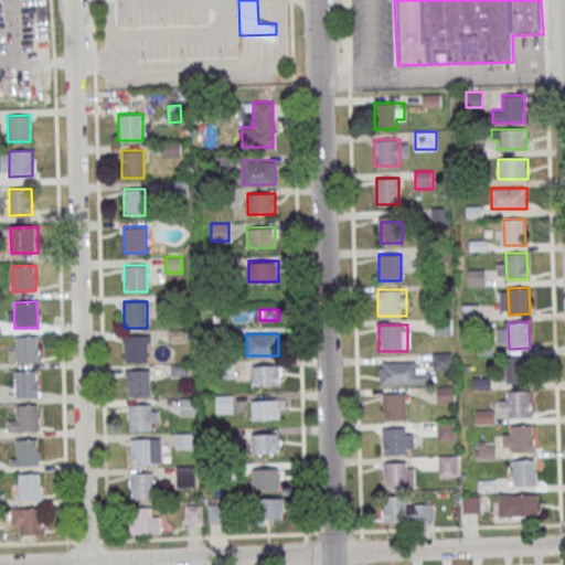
[(149,361),(149,334),(125,334),(125,361),(149,361)]
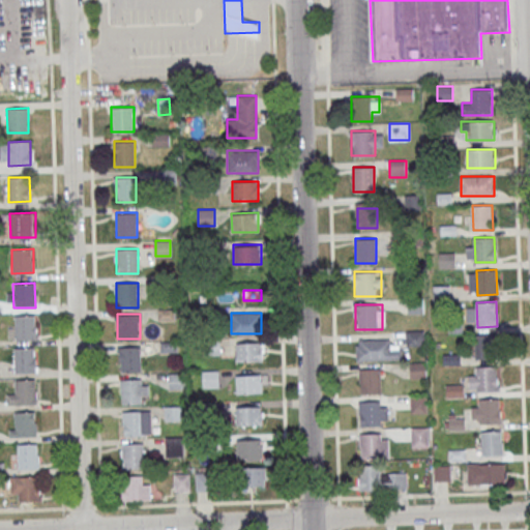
[(15,317),(36,316),(37,340),(16,341),(15,317)]
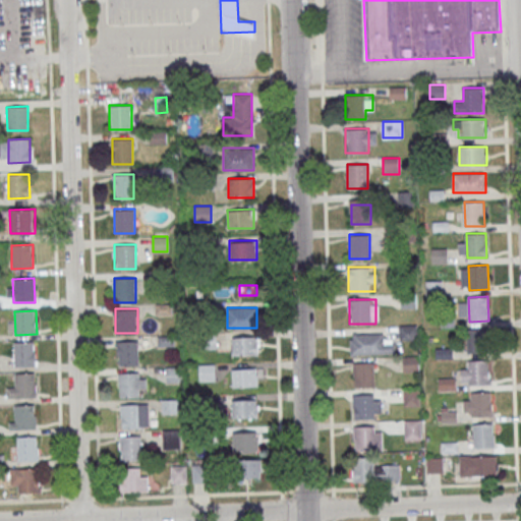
[(416,339),(416,326),(401,326),(401,339),(416,339)]
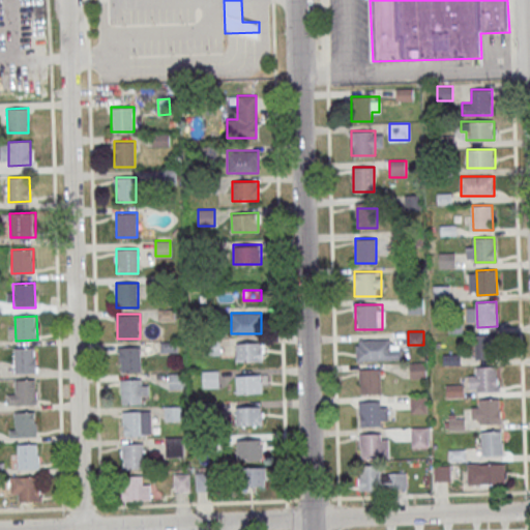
[(477,333),(497,332),(498,357),(478,357),(477,333)]
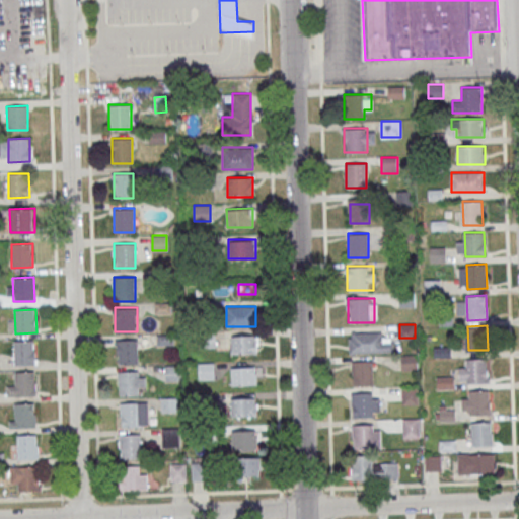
[(383,332),(348,332),(348,353),(392,353),(392,338),(383,338),(383,332)]
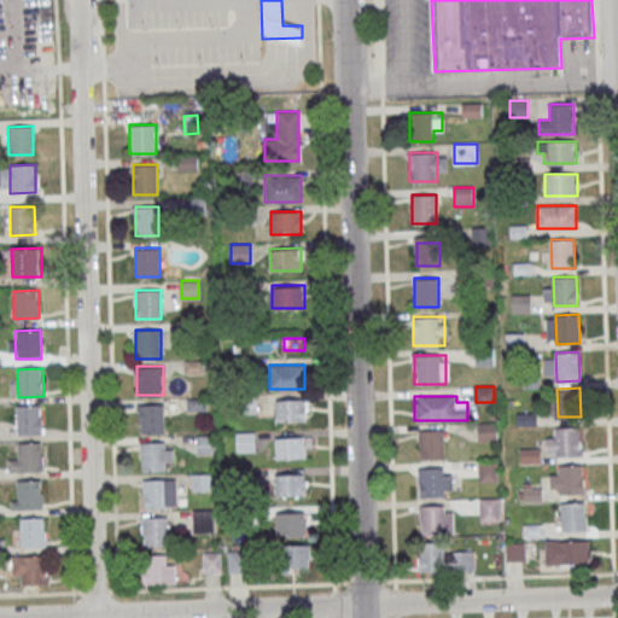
[(275,420),(308,420),(308,400),(275,400),(275,420)]
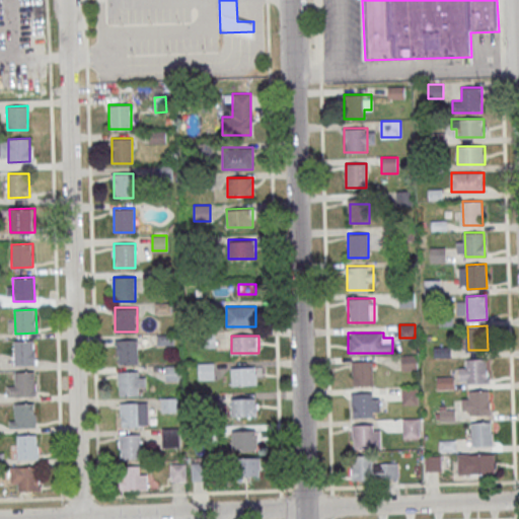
[(13,341),(34,340),(34,364),(13,364),(13,341)]
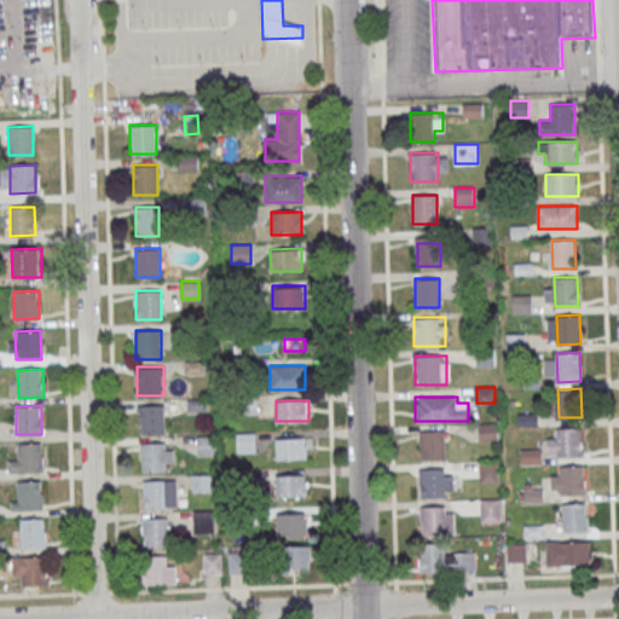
[(165,434),(165,405),(139,405),(139,434),(165,434)]
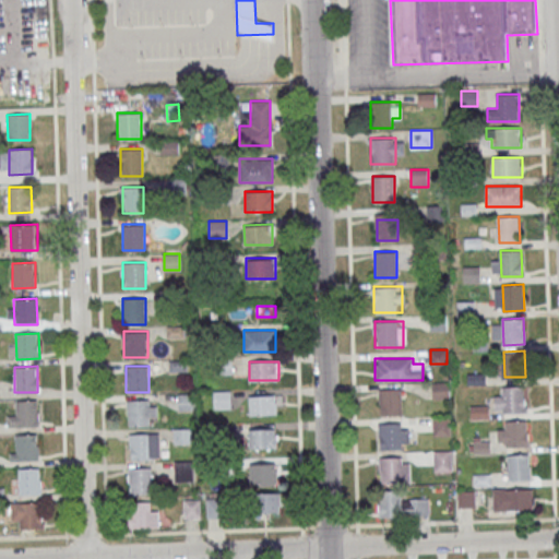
[(449,382),(431,382),(431,399),(449,399),(449,382)]
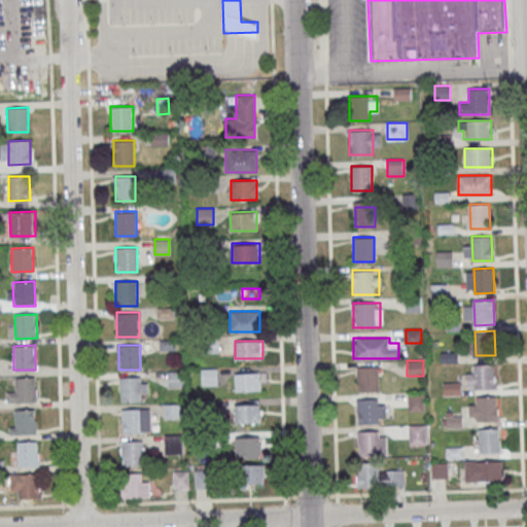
[(475,364),(494,364),(494,389),(475,389),(475,364)]
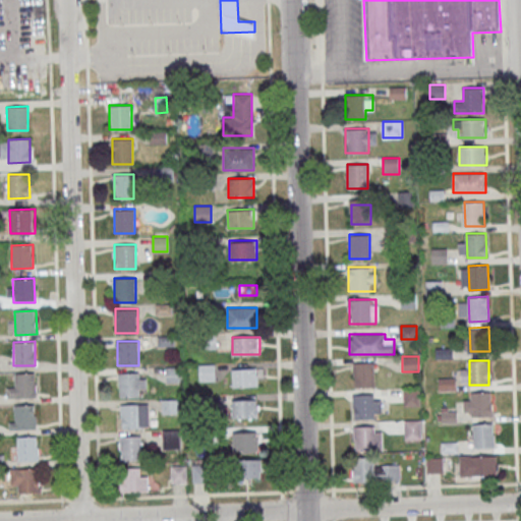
[(354,387),(373,387),(373,362),(354,362),(354,387)]
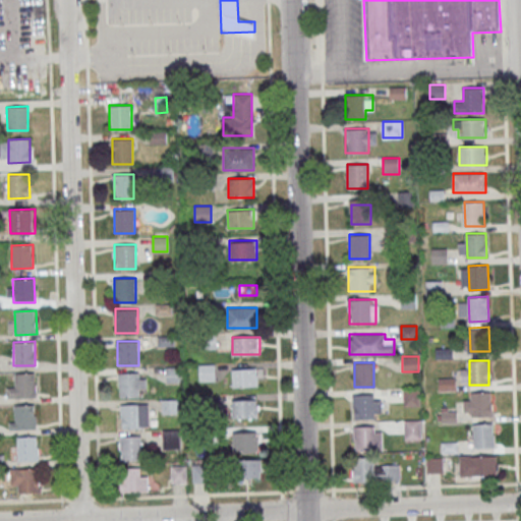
[(198,381),(215,381),(215,364),(198,364),(198,381)]
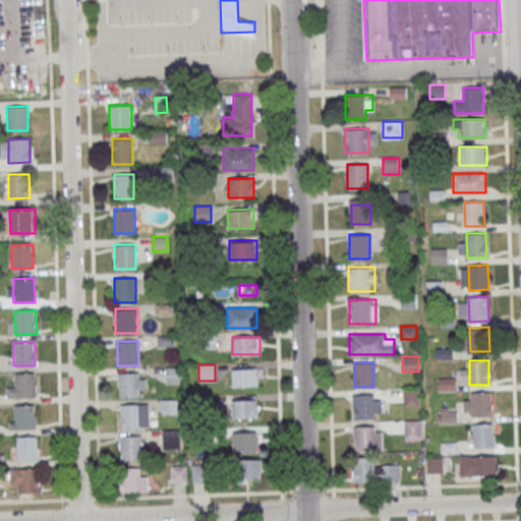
[(181,367),(167,367),(167,382),(181,382),(181,367)]
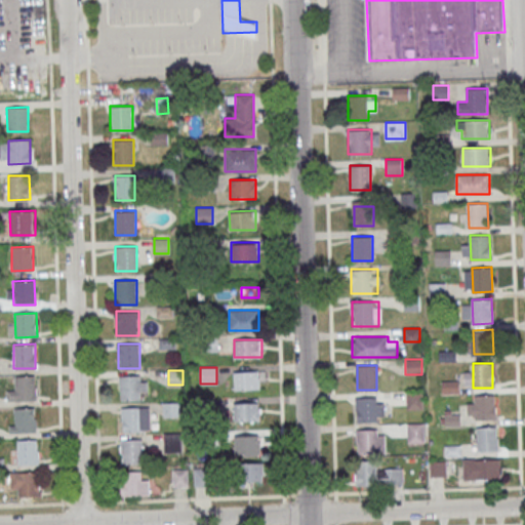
[(260,371),(234,371),(234,390),(260,390),(260,371)]
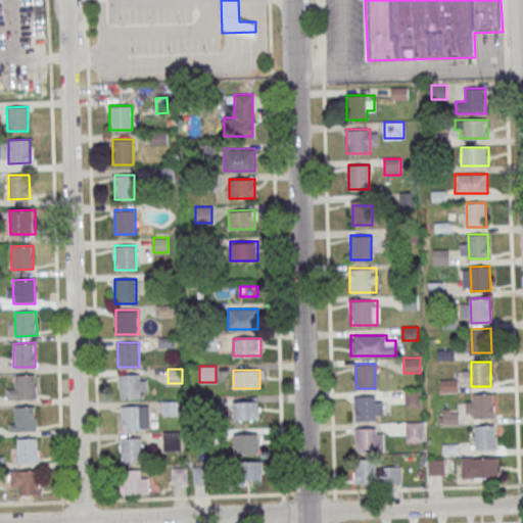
[(15,375),(36,374),(37,398),(15,399),(15,375)]
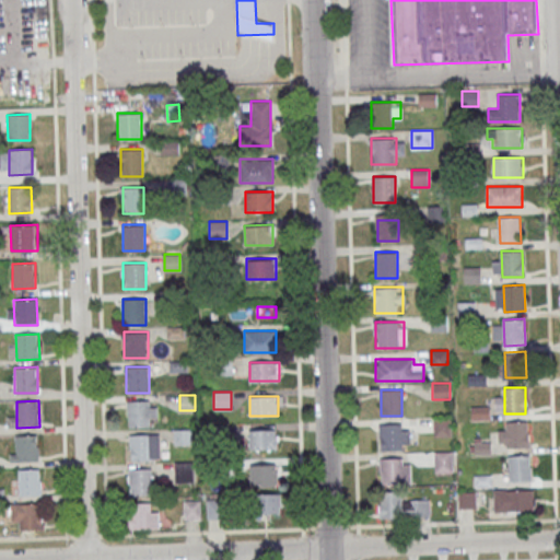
[(150,427),(150,400),(128,400),(128,427),(150,427)]
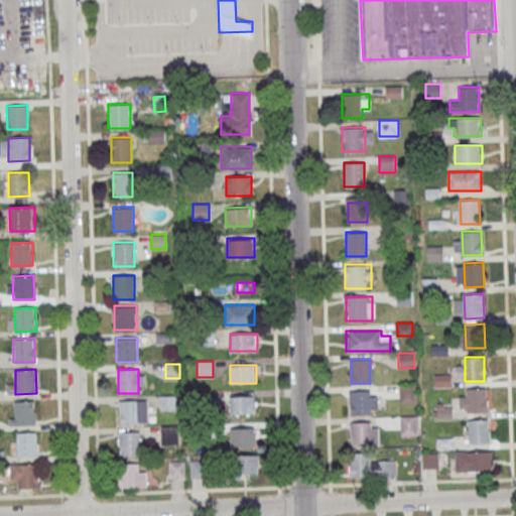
[(450,375),(434,375),(434,386),(450,386),(450,375)]
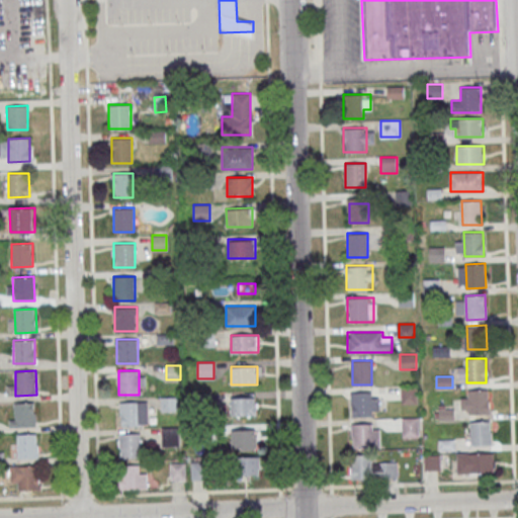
[(417,386),(401,386),(401,403),(417,403),(417,386)]
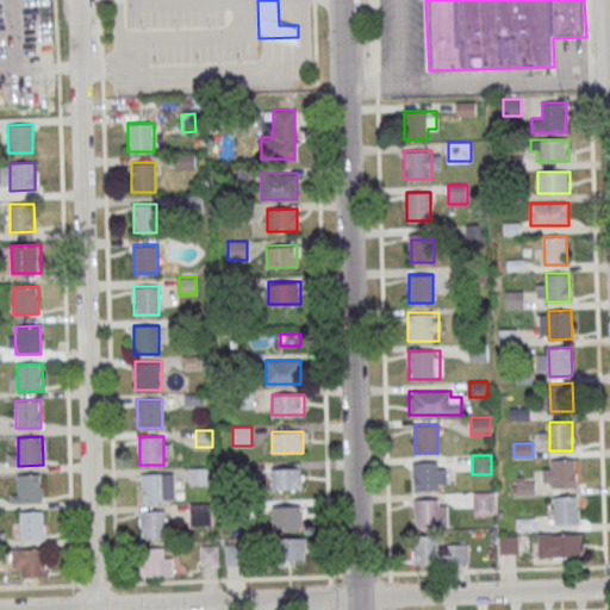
[(552,460),(574,459),(576,487),(553,489),(552,460)]
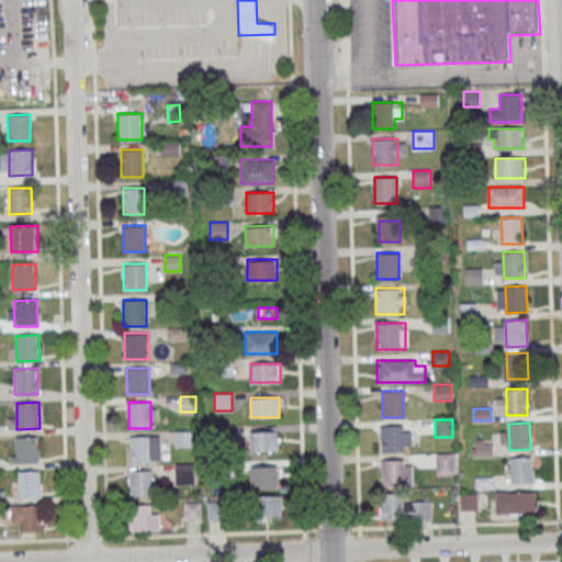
[(380,451),(411,451),(411,426),(380,426),(380,451)]
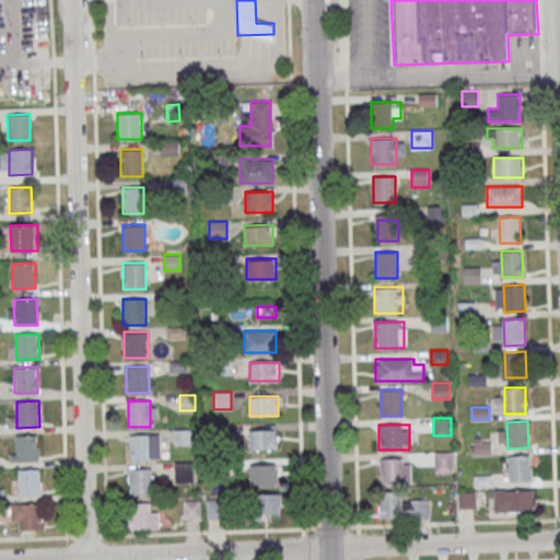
[(191,445),(191,429),(175,429),(175,445),(191,445)]
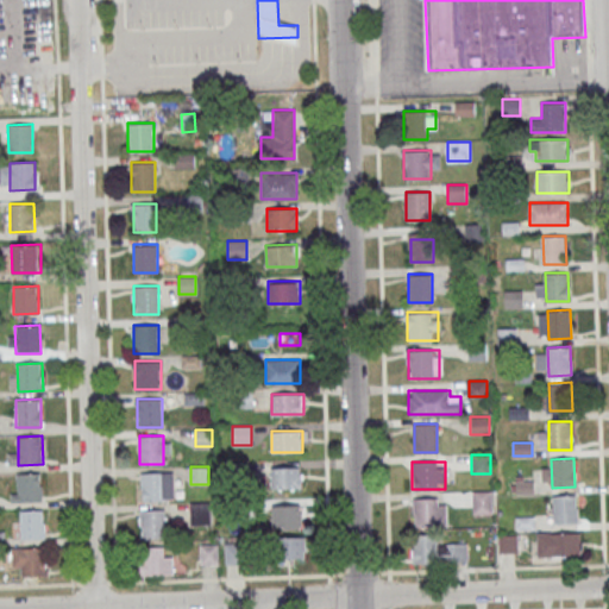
[(270,466),(270,489),(302,489),(302,466),(270,466)]
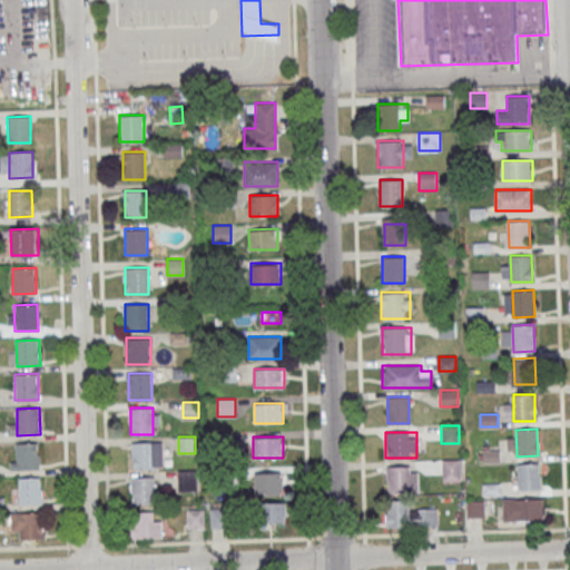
[(131,468),(172,468),(172,459),(164,459),(164,441),(131,441),(131,468)]
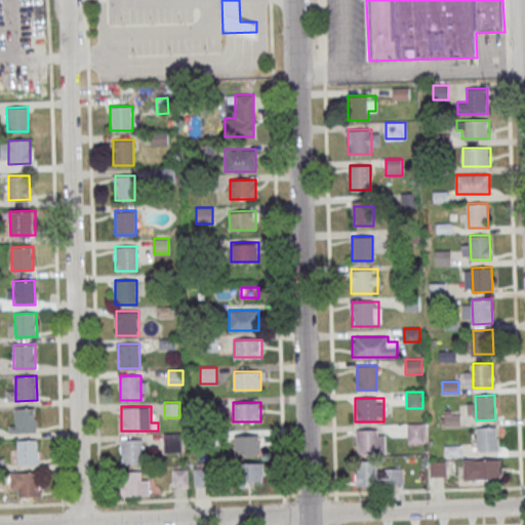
[(14,408),(36,407),(37,432),(15,432),(14,408)]
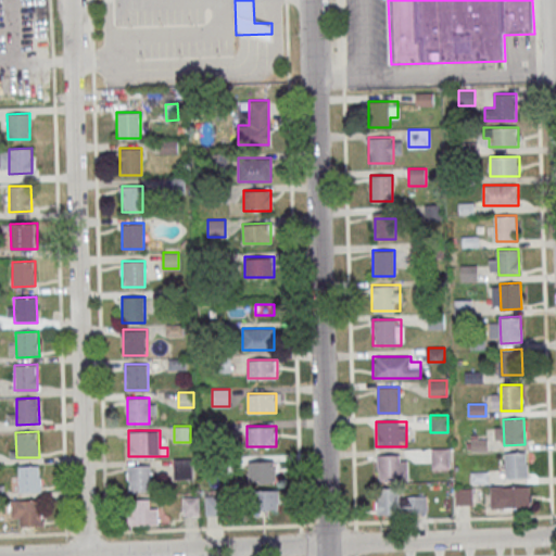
[(488,451),(488,438),(467,438),(467,451),(488,451)]
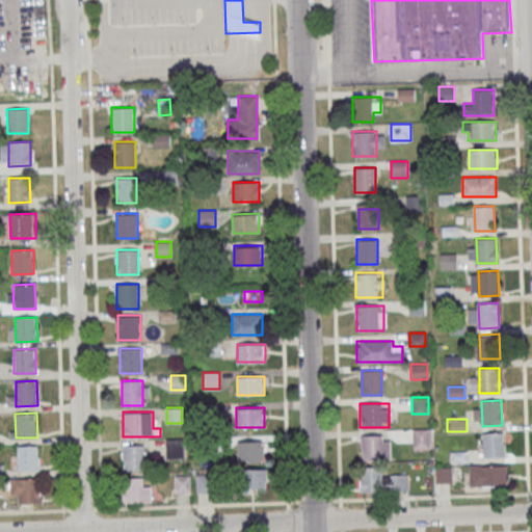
[(429,448),(429,429),(413,429),(413,448),(429,448)]
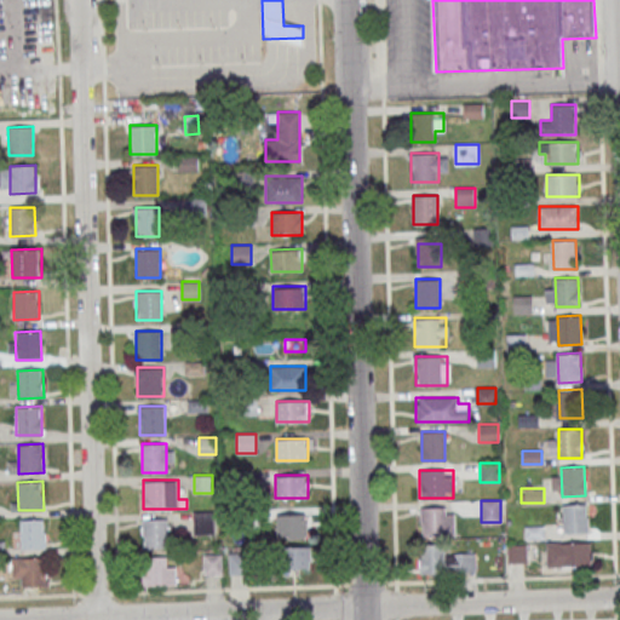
[(563,504),(587,503),(587,532),(564,533),(563,504)]
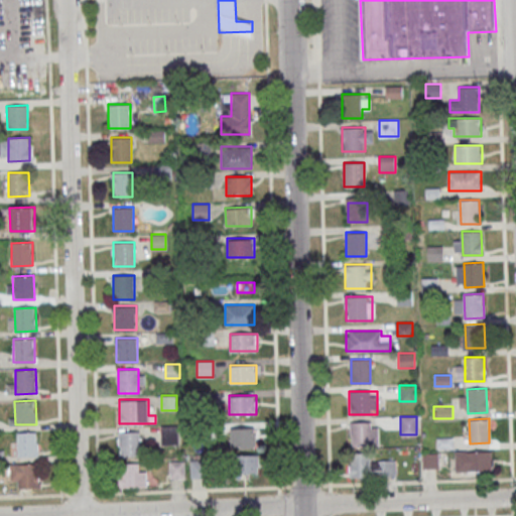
[(378,421),(351,421),(351,446),(378,446),(378,421)]
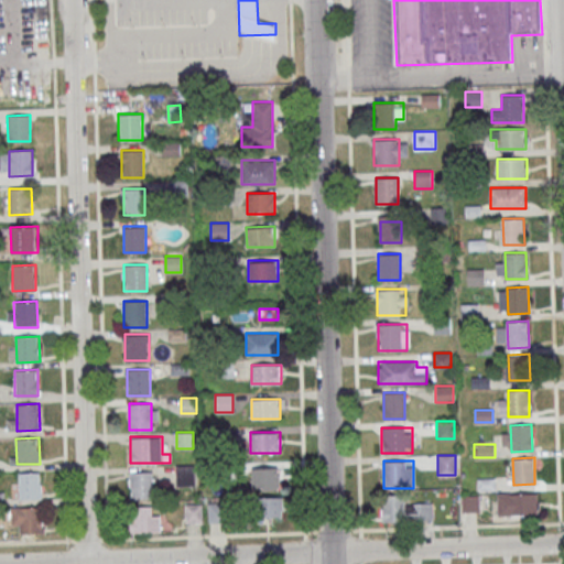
[(196,465),(176,465),(176,486),(196,486),(196,465)]
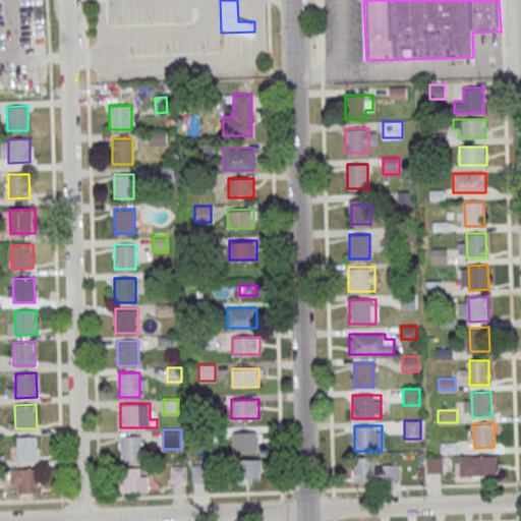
[(233,450),(259,450),(259,431),(233,431),(233,450)]
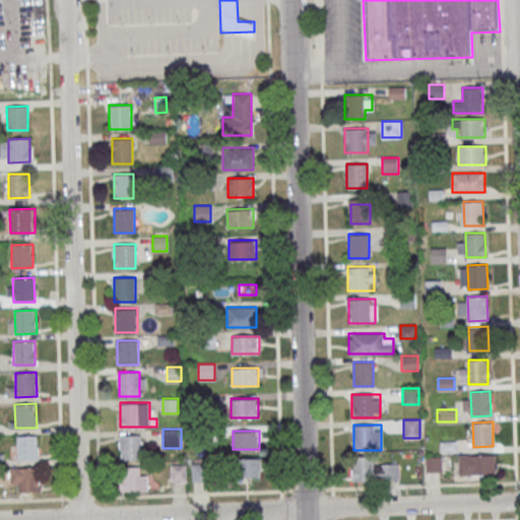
[(16,436),(38,435),(39,459),(17,459),(16,436)]
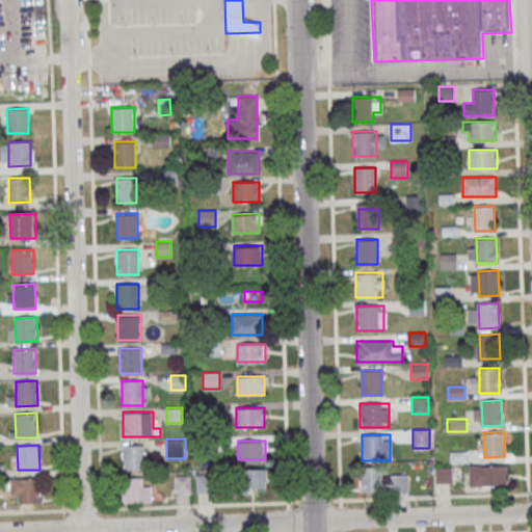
[(123,445),(123,470),(144,470),(144,445),(123,445)]
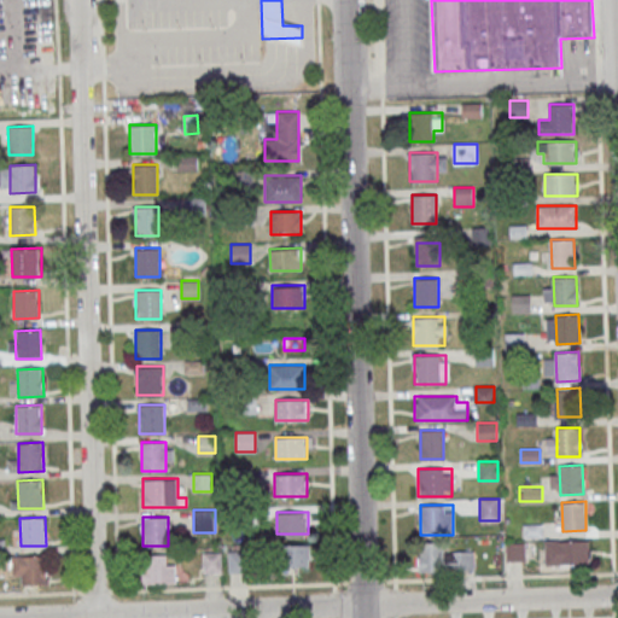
[(589,540),(546,540),(546,565),(589,565),(589,540)]
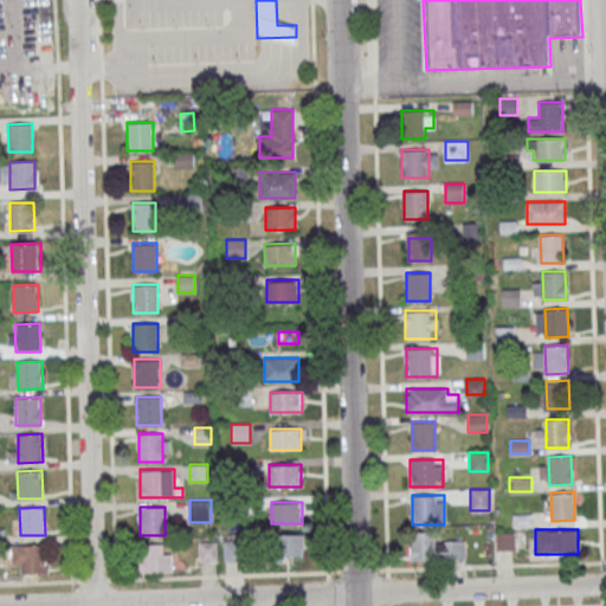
[(411,560),(464,560),(464,540),(434,540),(434,532),(411,532),(411,560)]
